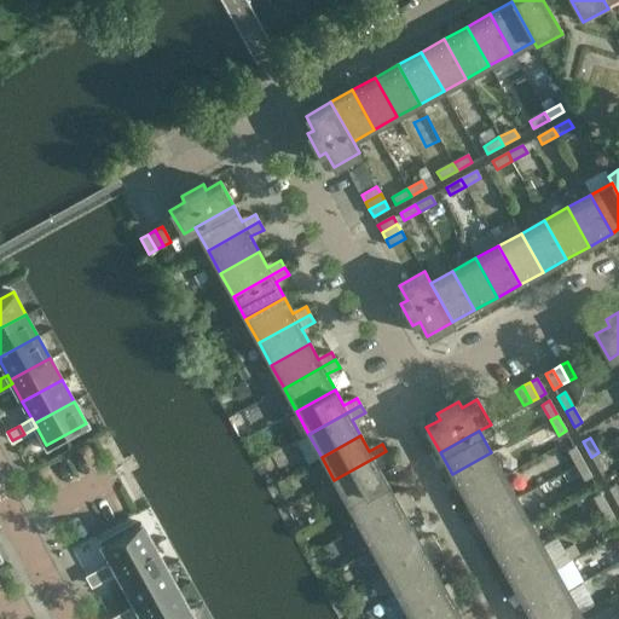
[(583,462),(574,446),(567,450),(576,466),(583,462)]
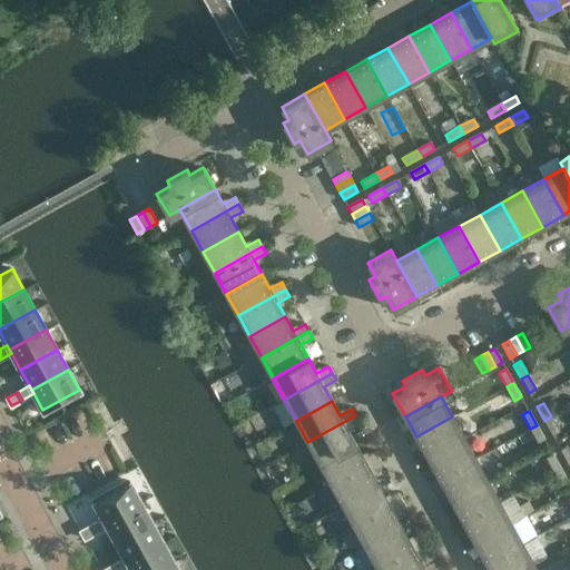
[(355,443),(350,433),(347,429),(360,422),(355,415),(307,442),(320,463),(355,443)]
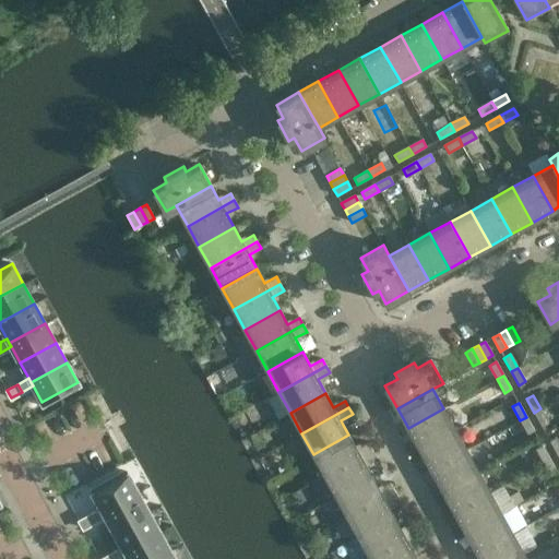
[(455,429),(443,408),(408,428),(419,449),(455,429)]
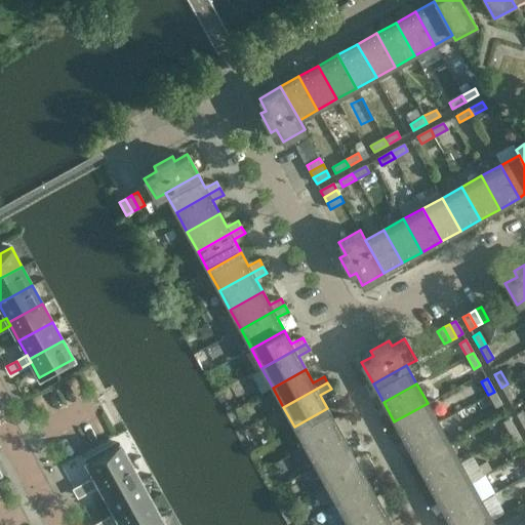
[(515,397),(508,384),(501,388),(509,401),(515,397)]
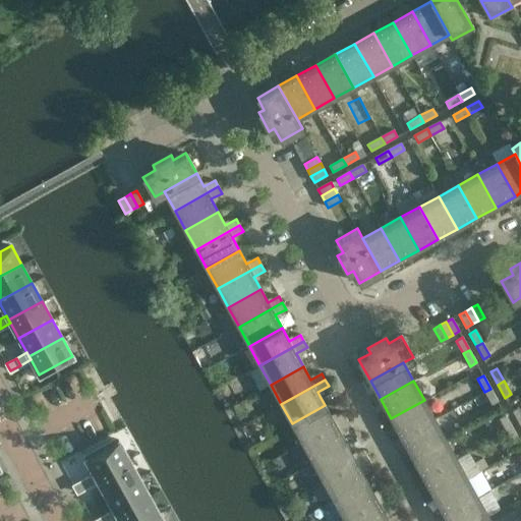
[(498,401),(490,389),(484,392),(491,405),(498,401)]
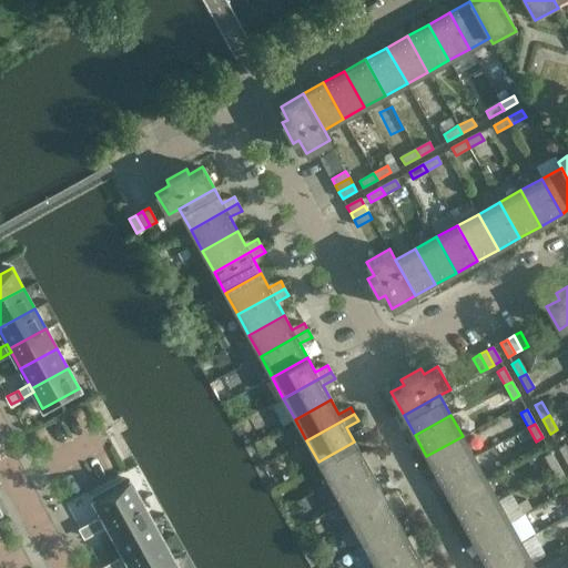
[(474,457),(463,436),(426,456),(437,477),(474,457)]
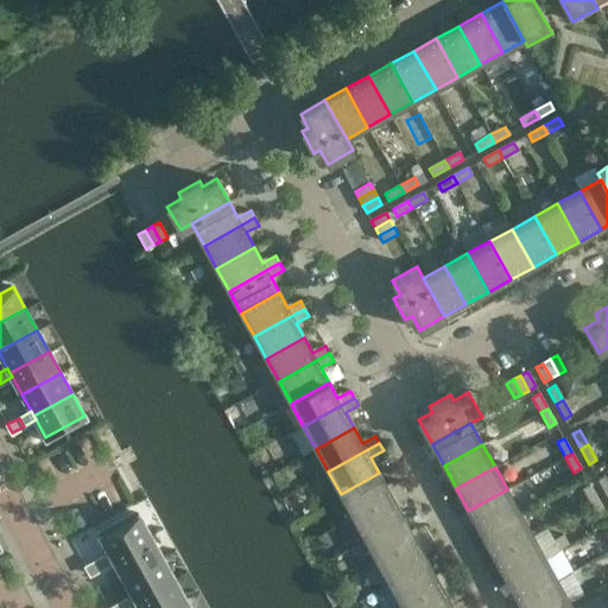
[(354,517),(404,488),(400,481),(387,488),(379,473),(341,494),(354,517)]
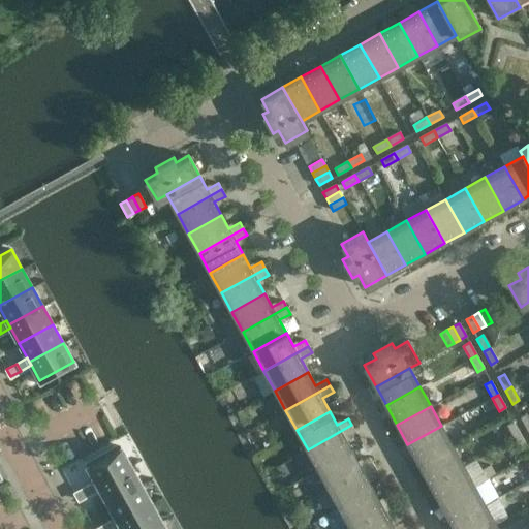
[(528,429),(528,417),(526,413),(520,417),(527,430),(528,429)]
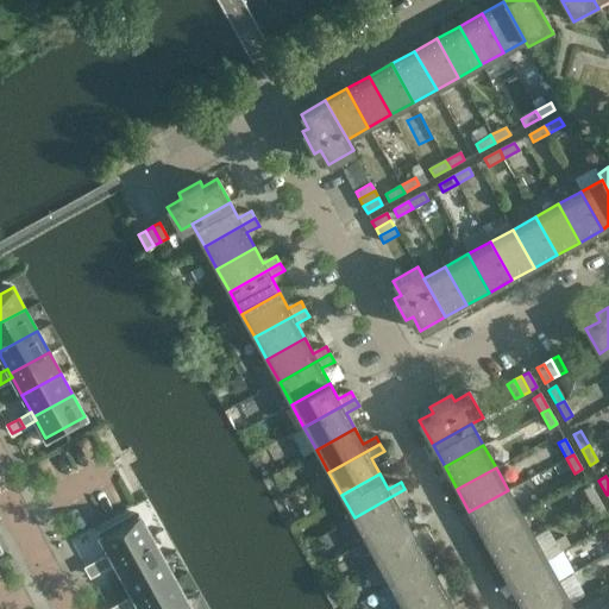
[(598,500),(590,484),(583,489),(591,503),(598,500)]
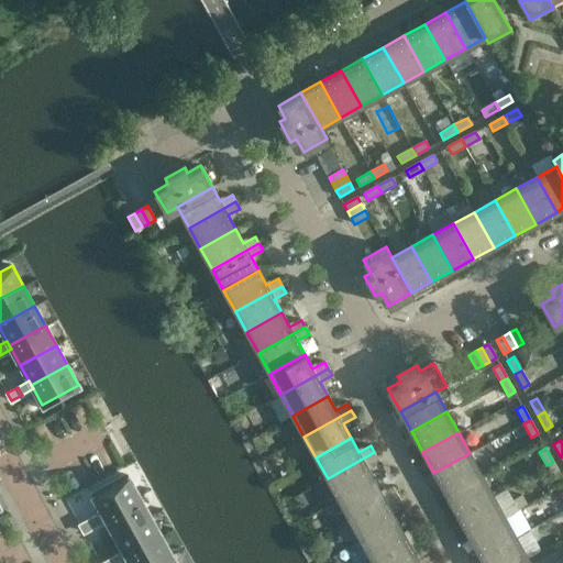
[(374,479),(368,470),(366,465),(378,460),(374,452),(328,478),(339,499),(374,479)]
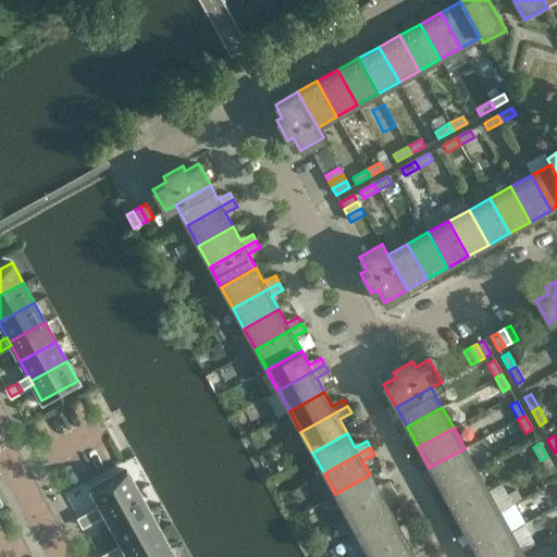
[(477,469),(465,448),(429,468),(441,489),(477,469)]
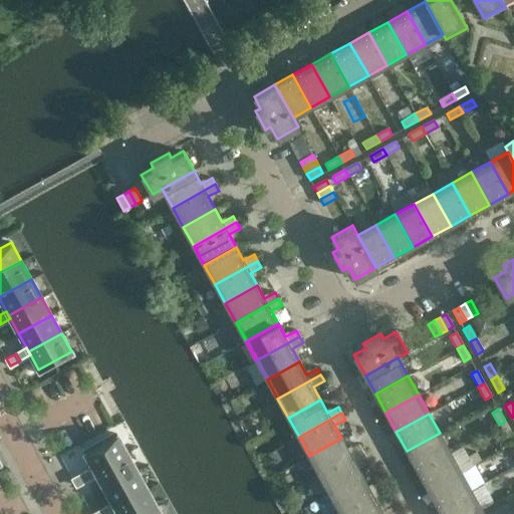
[(512,435),(505,422),(499,425),(506,438),(512,435)]
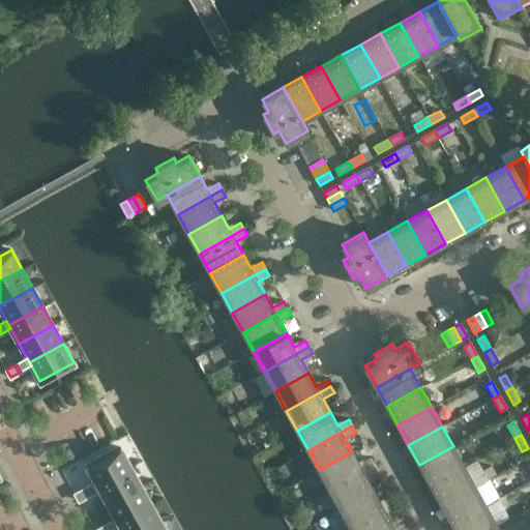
[(464,466),(453,446),(419,465),(431,484),(464,466)]
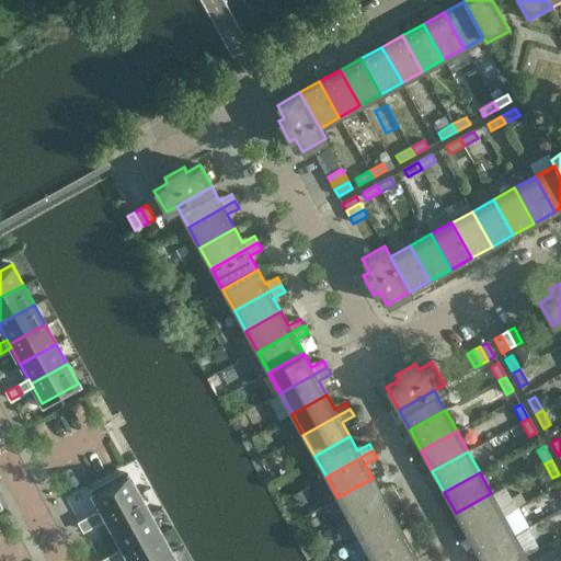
[(103,514),(139,494),(128,473),(92,493),(101,510),(103,514)]
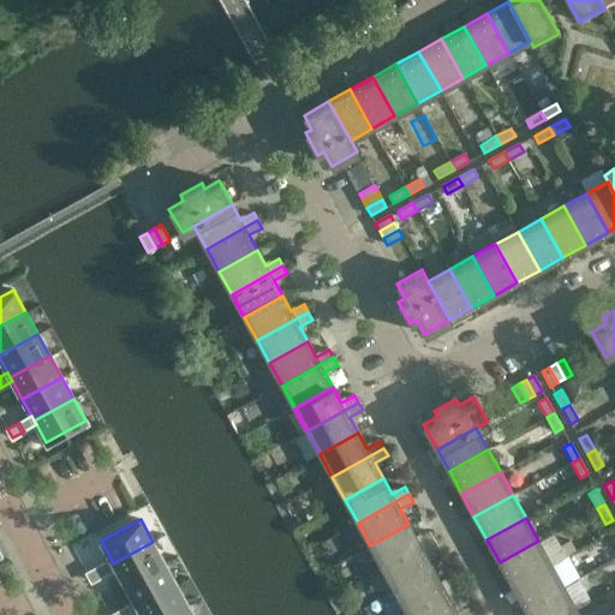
[(382,568),(434,539),(430,532),(417,539),(408,524),(370,545),(382,568)]
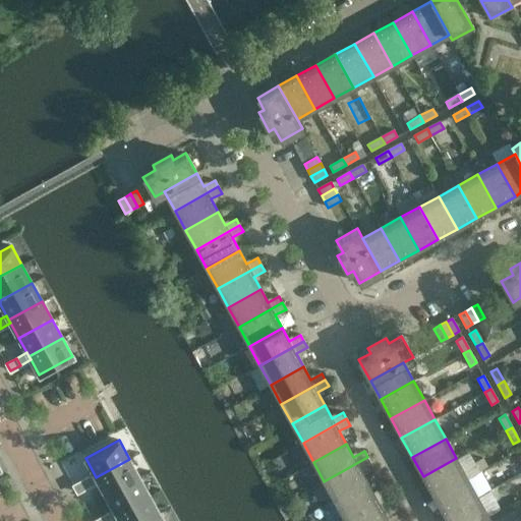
[(367,482),(362,473),(360,469),(371,463),(367,457),(324,481),(335,501),(367,482)]
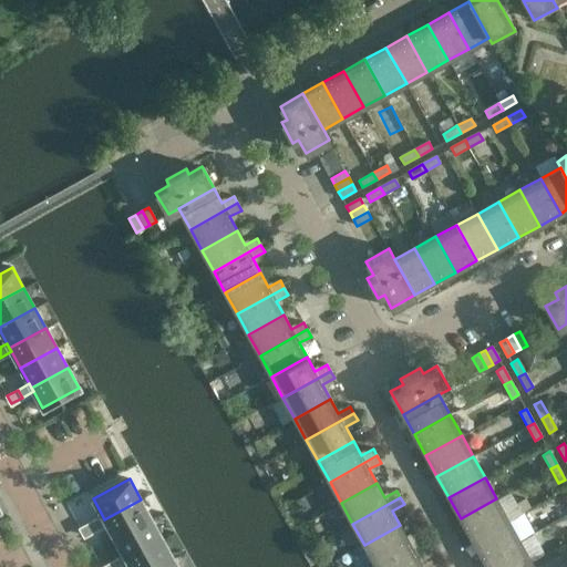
[(508,519),(496,498),(461,518),(472,539),(508,519)]
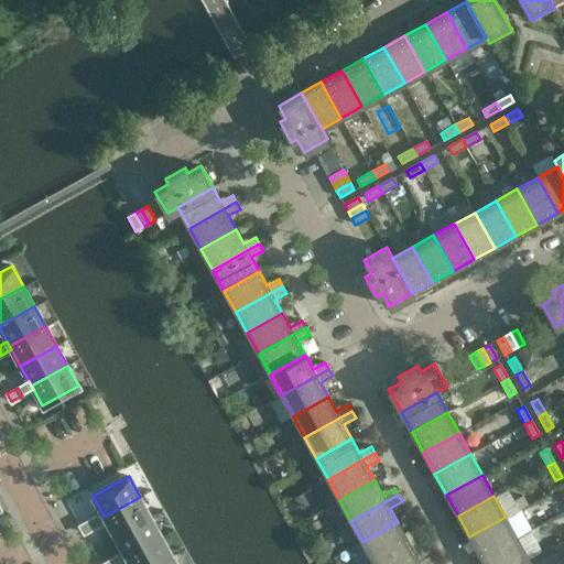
[(115,537),(151,517),(140,497),(104,517),(106,520),(115,537)]
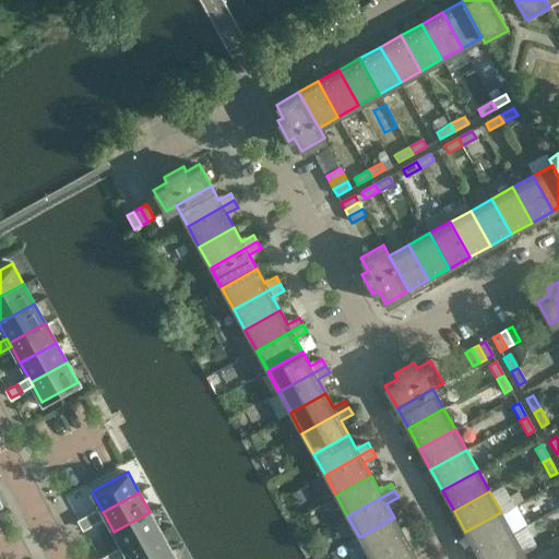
[(94,522),(105,515),(103,512),(100,508),(90,514),(94,522)]
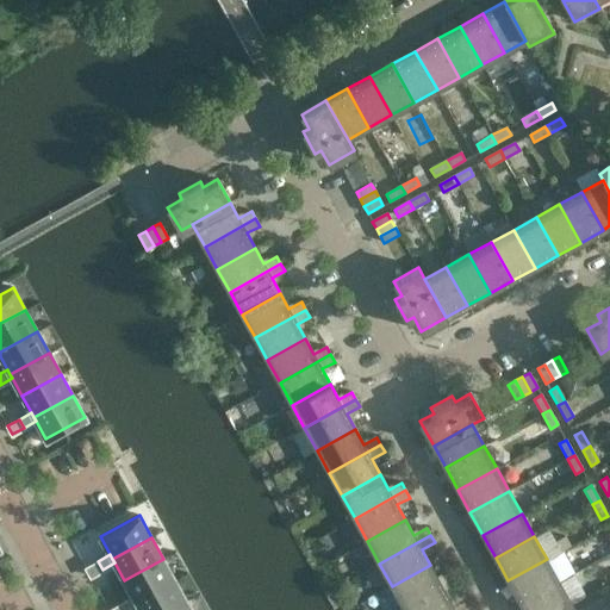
[(136,602),(175,579),(163,559),(124,580),(134,597),(136,602)]
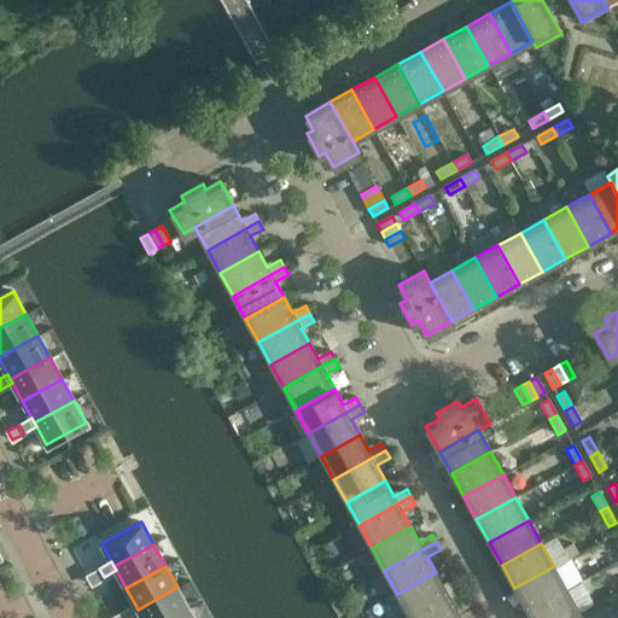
[(566,589),(554,566),(514,588),(528,611),(566,589)]
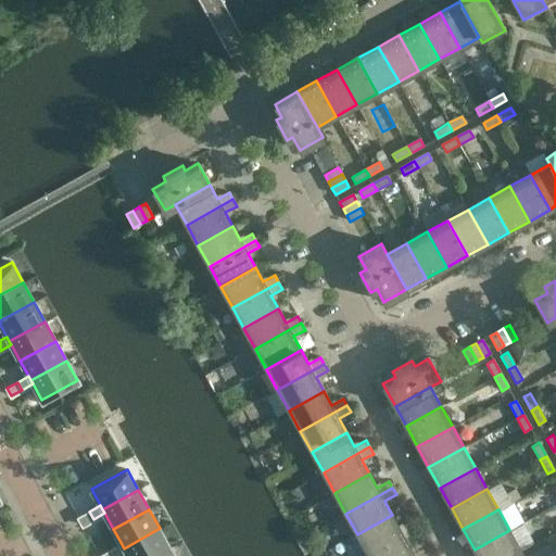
[(83,525),(93,519),(89,512),(78,517),(83,525)]
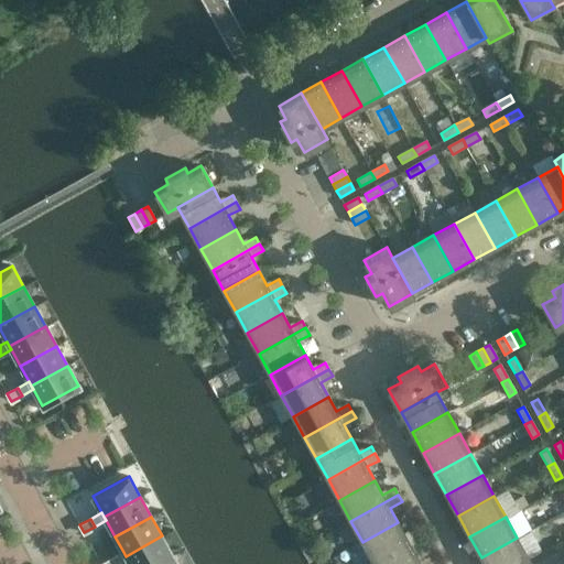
[(373,563),(421,537),(418,530),(405,535),(398,522),(362,542),(373,563)]
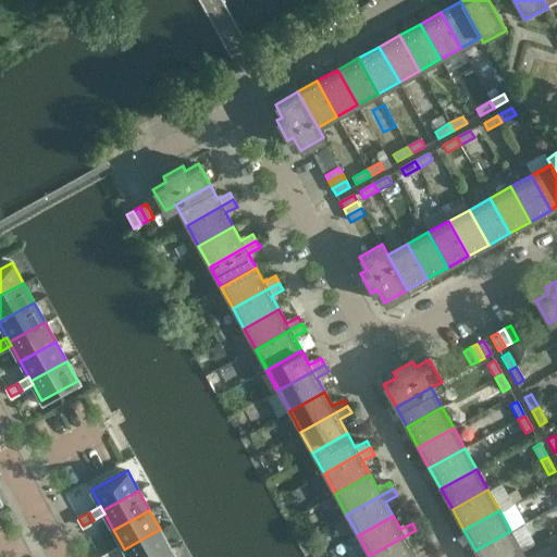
[(127,556),(155,556),(171,548),(160,529),(124,549),(126,553),(127,556)]
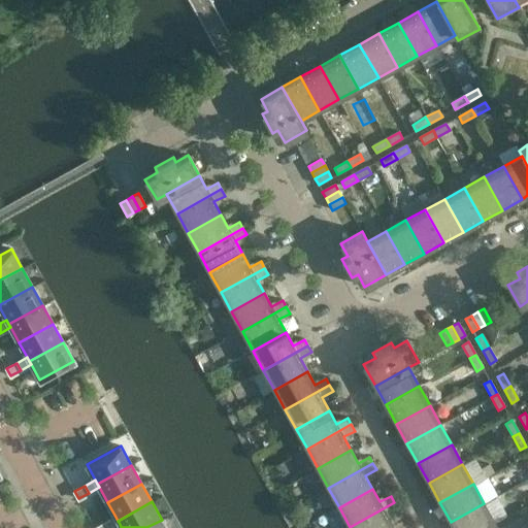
[(393,527),(394,527),(387,515),(397,508),(394,502),(350,527),(351,527),(393,527)]
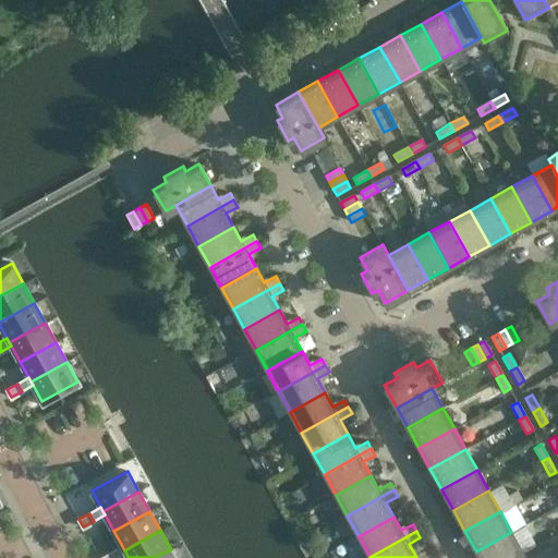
[(514,557),(523,554),(511,532),(476,552),(478,557),(514,557)]
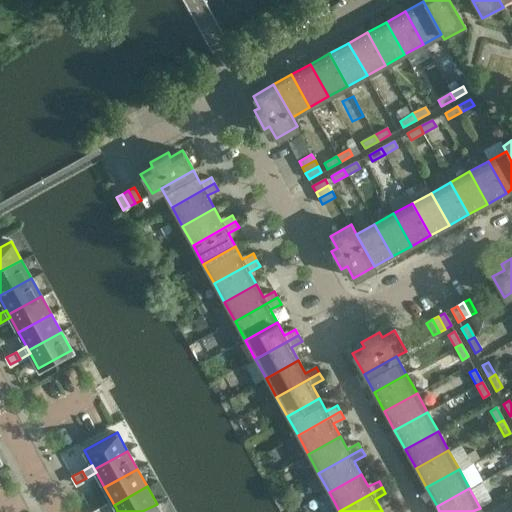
[(104,511),(108,511),(116,508),(114,505),(112,501),(102,507),(104,511)]
